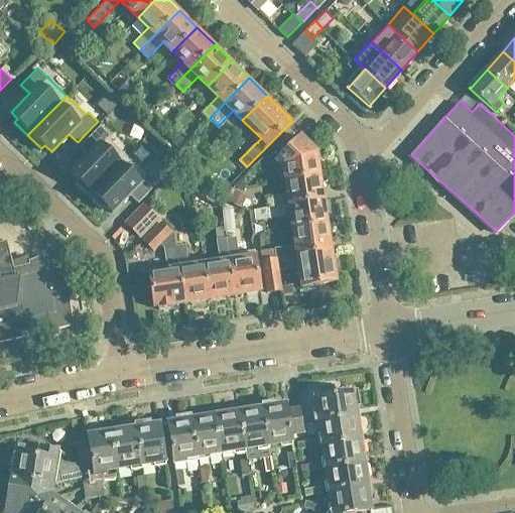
[(176,123),(166,133),(174,141),(184,130),(176,123)]
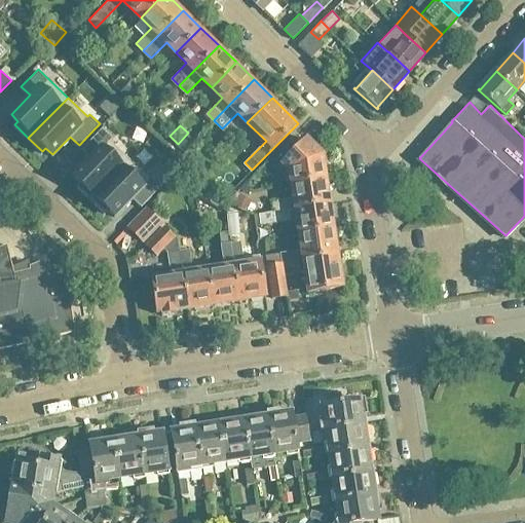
[(90,198),(130,158),(110,139),(113,137),(103,126),(82,148),(91,157),(74,175),(80,182),(77,185),(90,198)]
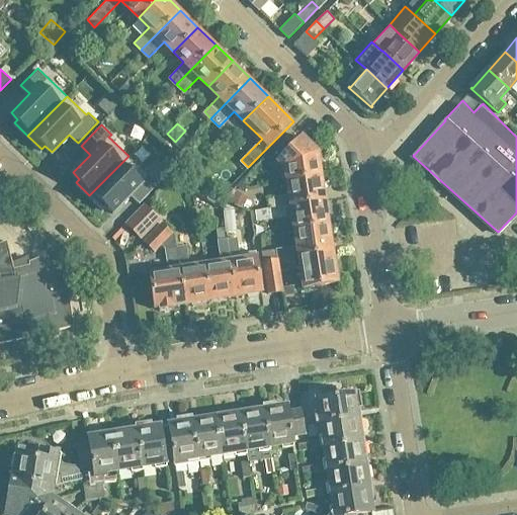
[(322,172),(318,150),(303,135),(278,159),(285,167),(287,178),(322,172)]
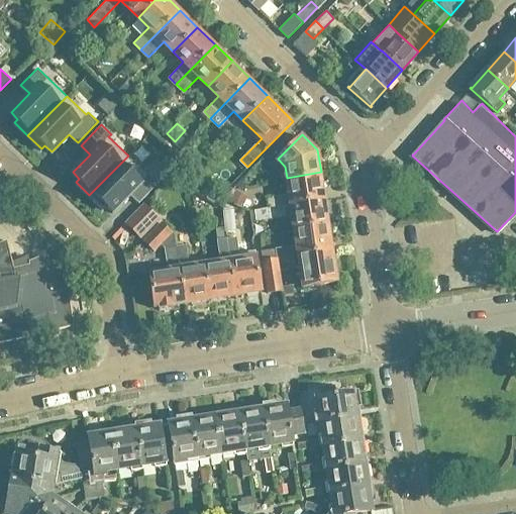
[(128,156),(89,195),(103,208),(106,205),(113,211),(130,194),(139,202),(160,181),(149,172),(147,174),(128,156)]
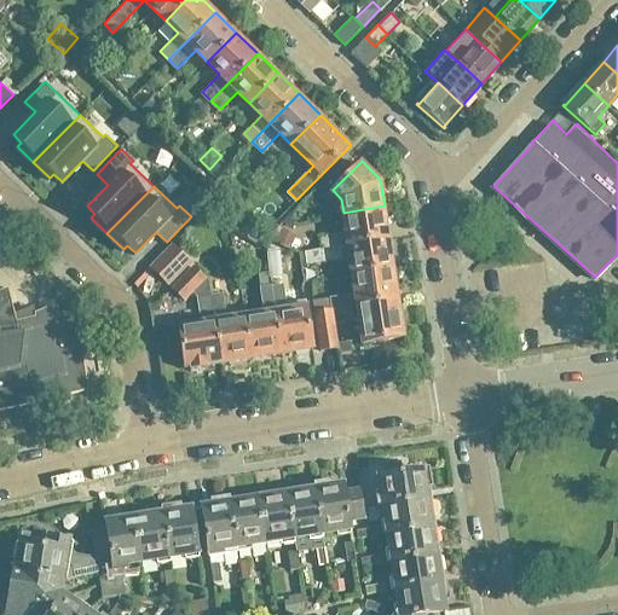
[(390,237),(385,206),(344,213),(346,230),(321,233),(323,247),(390,237)]
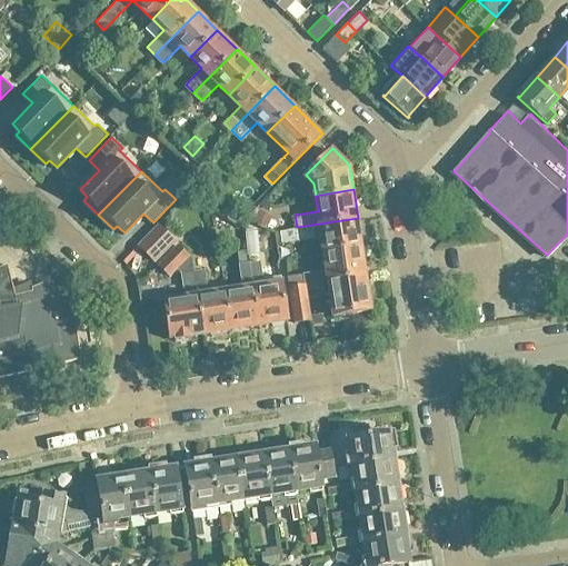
[(260,209),(255,219),(268,226),(273,215),(260,209)]
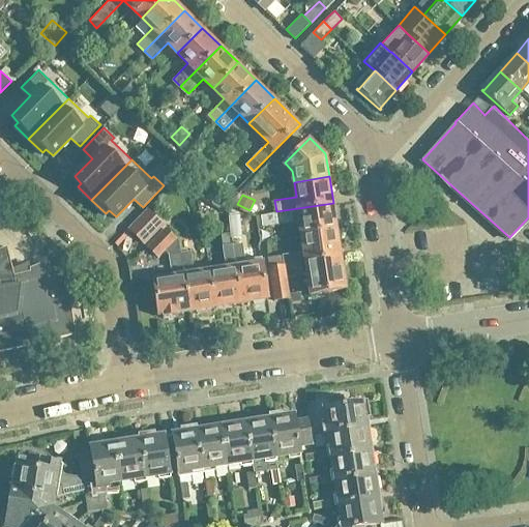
[(333,203),(276,211),(261,213),(263,225),(299,218),(302,234),(336,229),(333,203)]
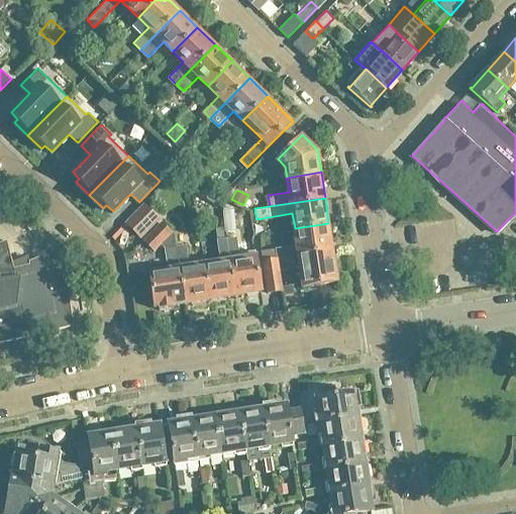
[(140,235),(159,217),(144,203),(126,221),(140,235)]
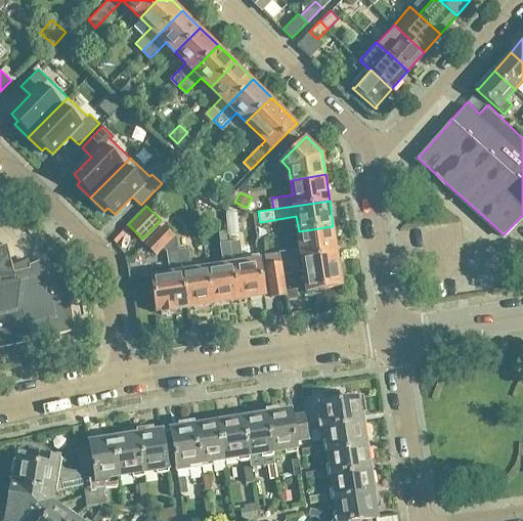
[(236,211),(226,212),(227,223),(238,222),(236,211)]
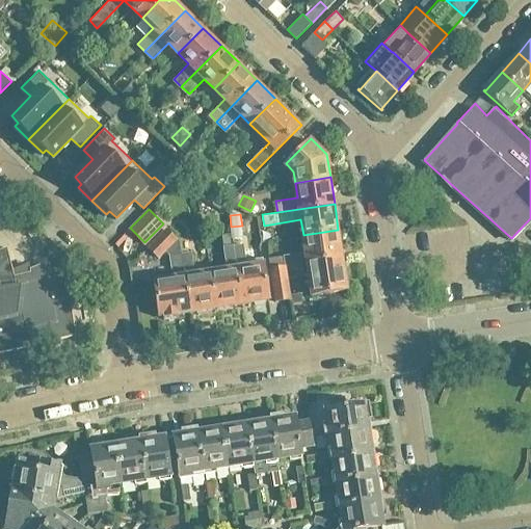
[(191,311),(183,252),(181,240),(167,228),(149,246),(159,256),(165,249),(169,254),(173,275),(154,279),(159,316),(163,315),(163,317),(179,315),(179,313),(191,311)]
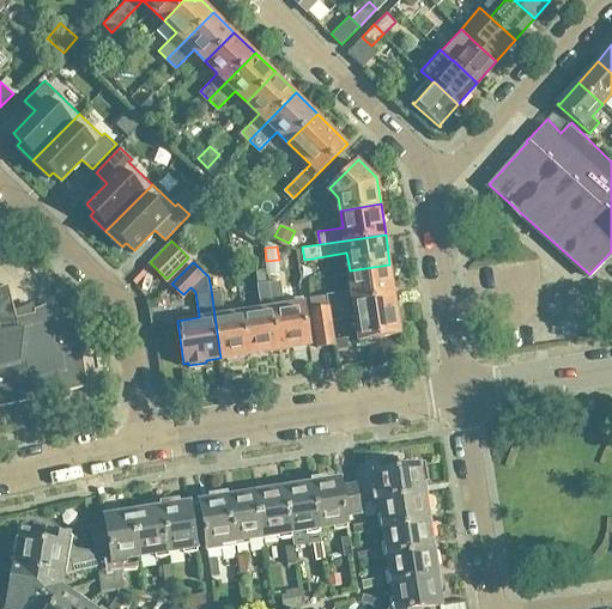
[(394,294),(389,265),(350,270),(352,288),(310,294),(313,308),(329,304),(394,294)]
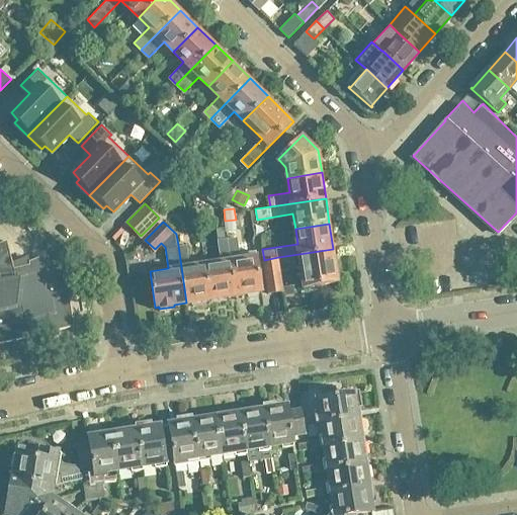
[(262,290),(257,255),(241,257),(238,236),(228,238),(237,294),(262,290)]
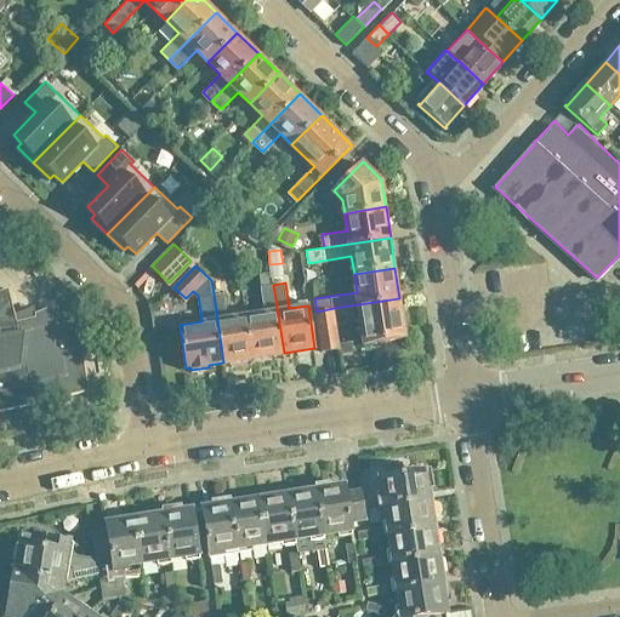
[(284,353),(273,285),(261,286),(265,312),(246,314),(254,358),(284,353)]
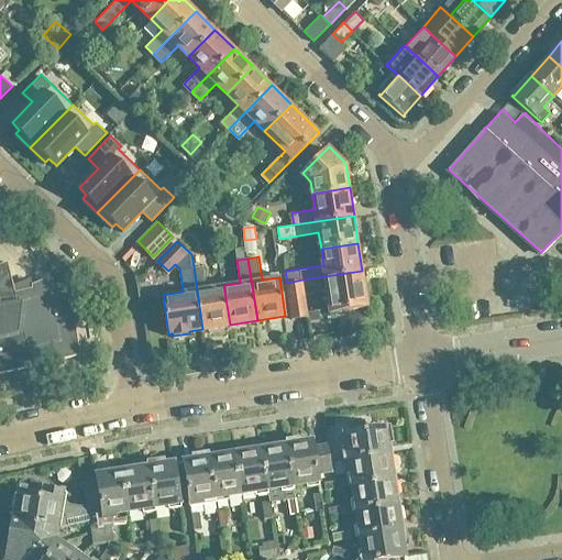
[(0,372),(32,364),(80,353),(73,305),(45,277),(32,284),(28,284),(28,288),(14,291),(8,261),(0,263),(0,372)]
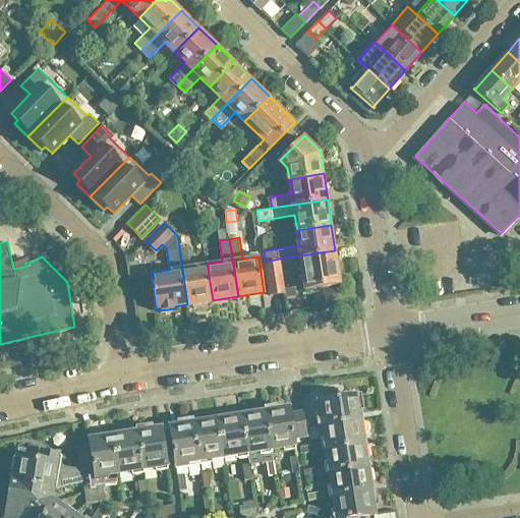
[(213,300),(207,264),(191,267),(188,245),(179,246),(187,304),(213,300)]
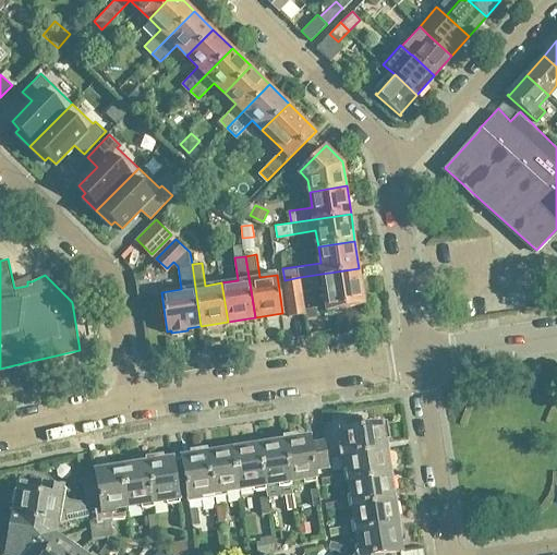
[(364,293),(363,286),(361,284),(359,268),(300,277),(302,290),(324,287),(327,309),(364,303),(363,296),(364,293)]
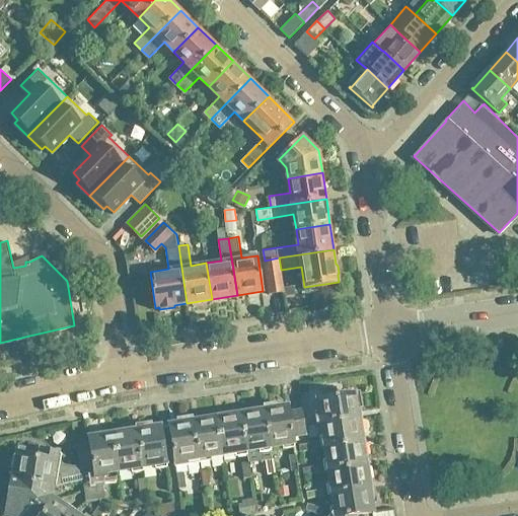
[(284,290),(281,270),(279,258),(265,261),(269,292),(284,290)]
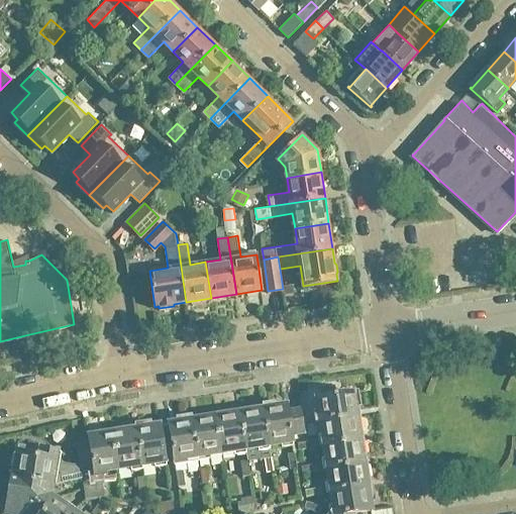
[(356,415),(354,405),(358,404),(356,392),(352,393),(352,391),(317,396),(319,409),(314,410),(316,421),(320,421),(320,420),(356,415)]
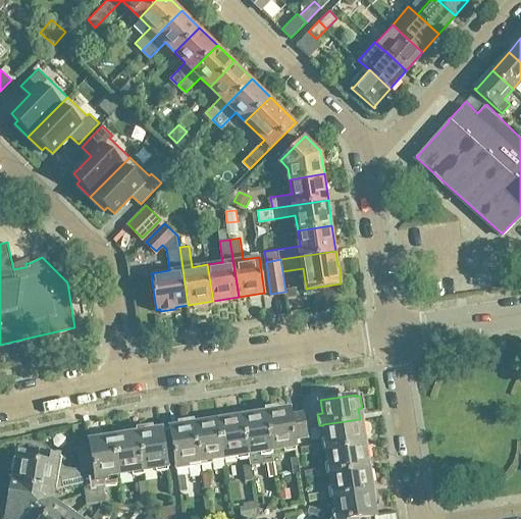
[(297,449),(291,414),(290,408),(279,410),(278,406),(266,408),(267,411),(266,412),(271,449),(283,447),(284,451),(297,449)]
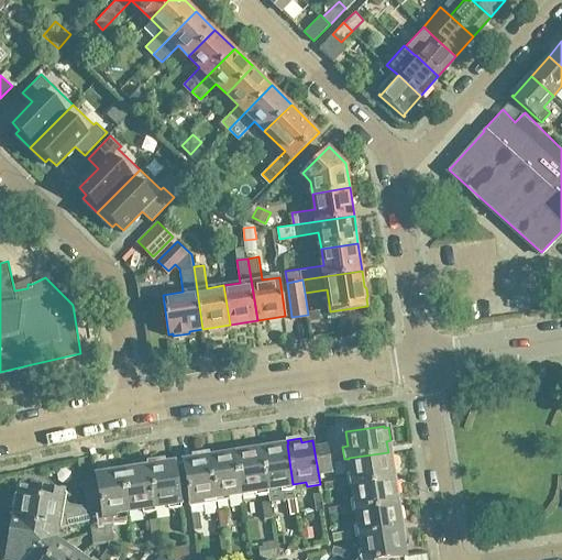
[(293,484),(287,445),(276,446),(275,442),(262,445),(263,448),(261,448),(267,487),(281,486),(282,490),(294,487),(293,484)]
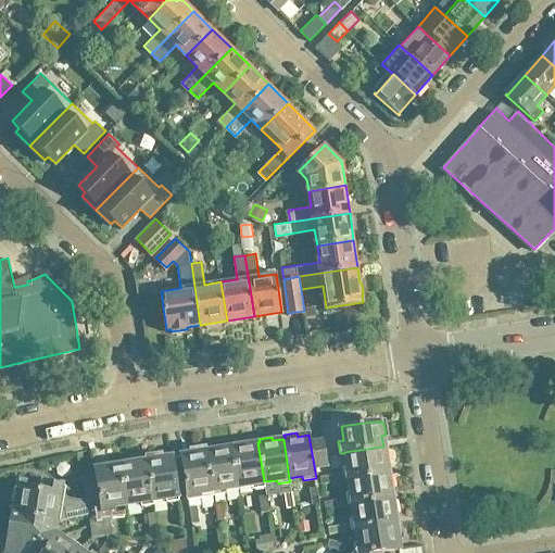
[(265,486),(264,481),(257,442),(247,444),(247,441),(234,442),(235,447),(232,447),(238,486),(252,484),(252,488),(265,486)]
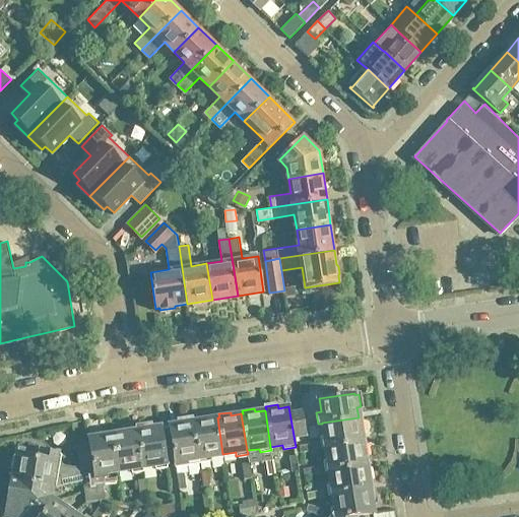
[(222,454),(217,417),(215,418),(215,414),(203,416),(203,419),(192,422),(198,458),(199,462),(211,460),(210,456),(222,454)]
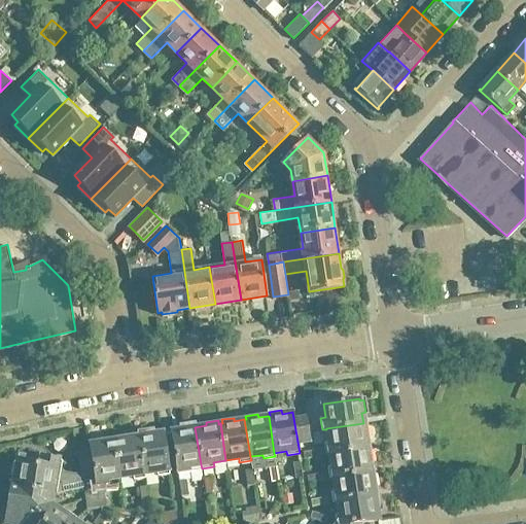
[(366,447),(365,437),(369,437),(366,424),(363,424),(363,423),(326,428),(326,429),(328,441),(324,442),(326,454),(330,453),(366,447)]
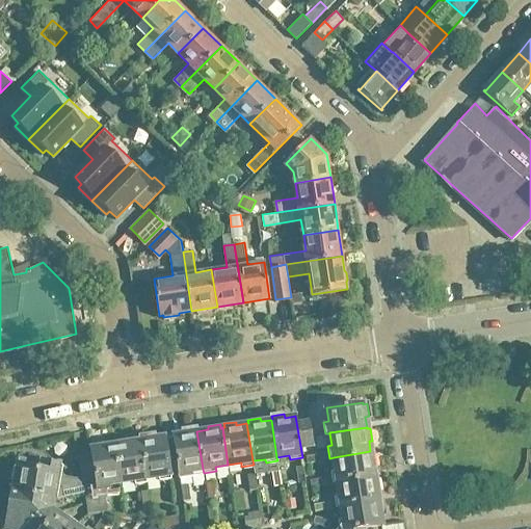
[(203,469),(196,431),(195,431),(195,428),(184,430),(184,433),(173,435),(179,477),(191,475),(190,471),(203,469)]
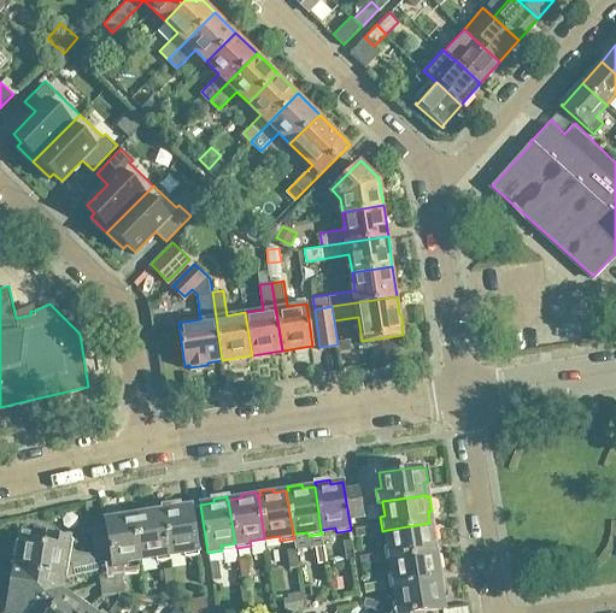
[(199,554),(191,506),(179,507),(177,504),(164,506),(164,510),(162,511),(169,554),(183,552),(185,556),(199,554)]
